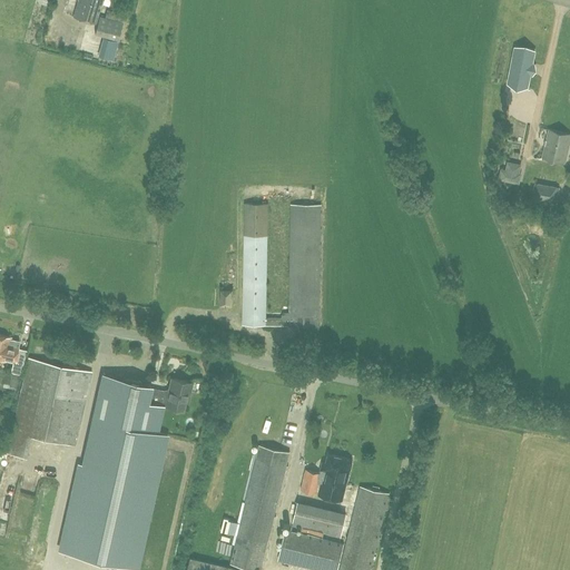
[(78,0),(74,18),(95,23),(100,0),(78,0)]
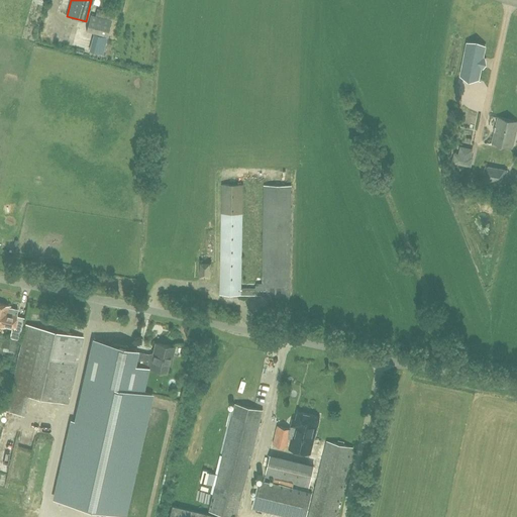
[(91,15),(89,22),(86,30),(107,36),(111,20),(91,15)]
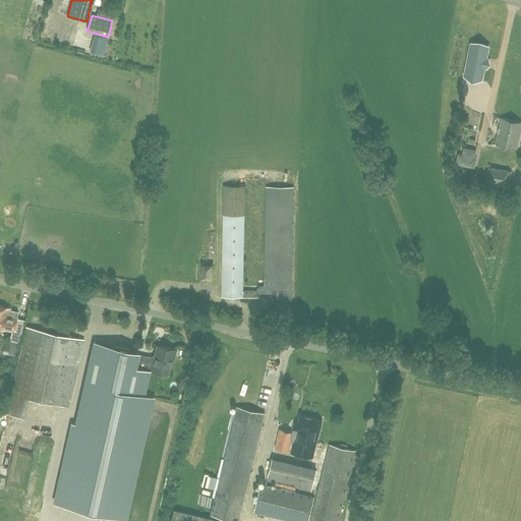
[(107,39),(95,36),(91,51),(103,55),(107,39)]
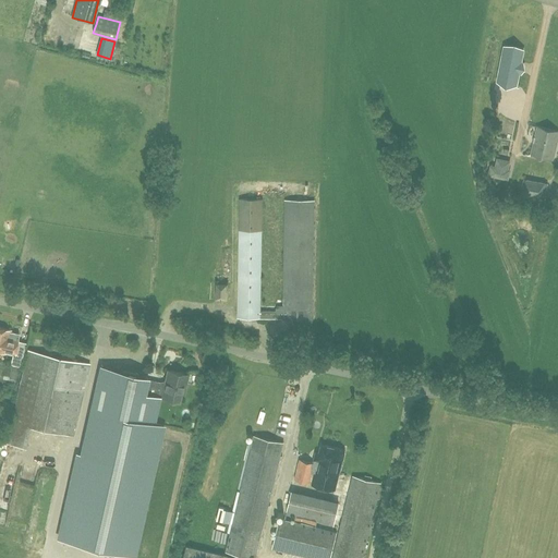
[(521,63),(523,50),(504,46),(497,82),(517,85),(519,71),(522,72),(524,64),(521,63)]
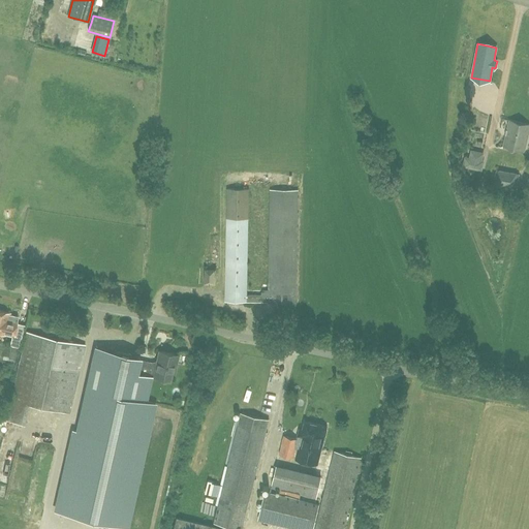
[(528,127),(528,124),(509,120),(503,146),(524,151),(528,127)]
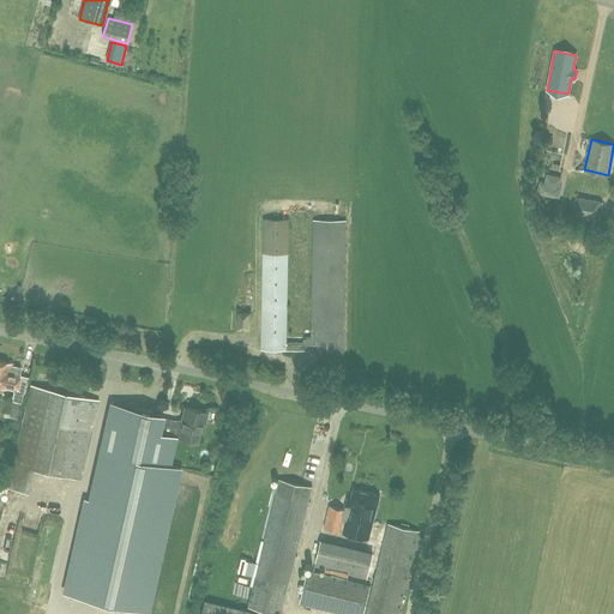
[(537,193),(560,199),(563,186),(560,186),(563,178),(547,174),(545,182),(540,181),(537,193)]
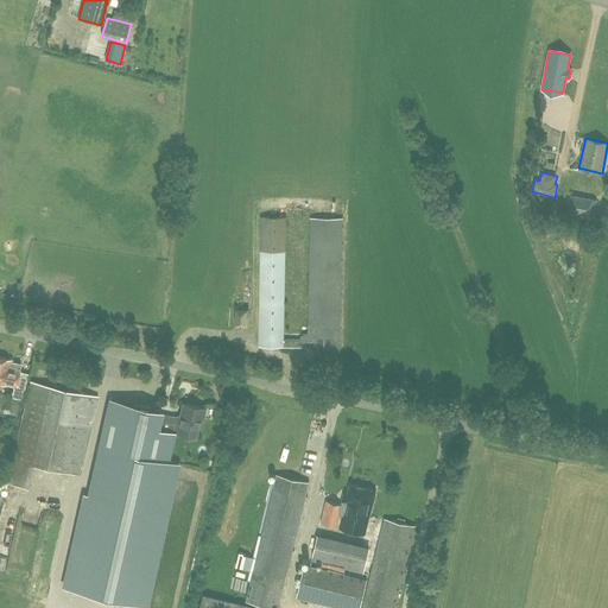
[(596,200),(571,195),(568,215),(593,220),(596,200)]
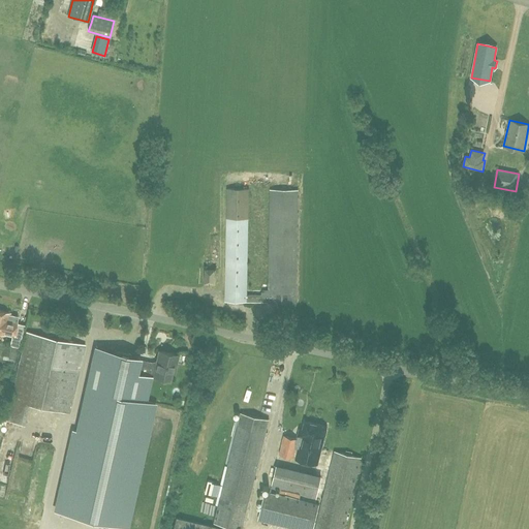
[(227,188),(226,219),(225,301),(245,301),(269,301),(296,302),(298,190),(271,189),(269,293),(245,293),(248,189),(227,188)]
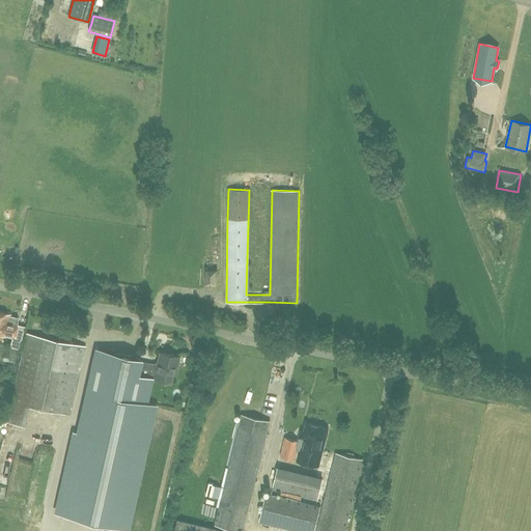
[(217,270),(205,270),(204,284),(216,285),(217,270)]
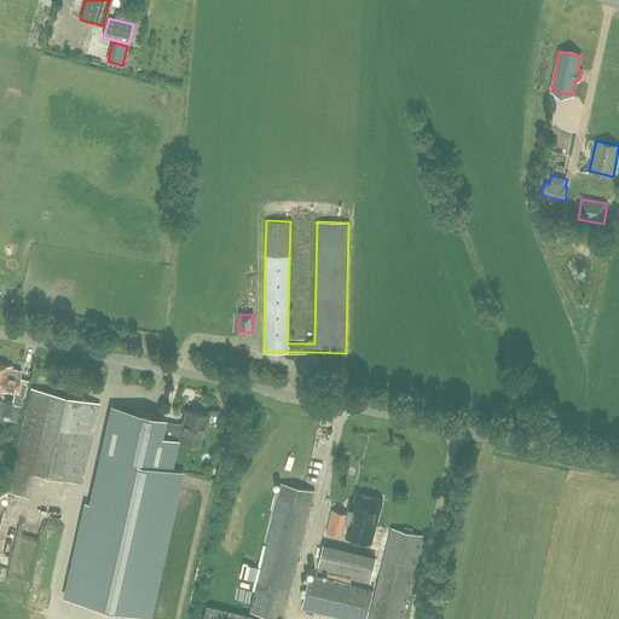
[(12,366),(0,363),(0,391),(6,392),(7,391),(17,393),(21,379),(19,379),(22,370),(12,369),(12,366)]
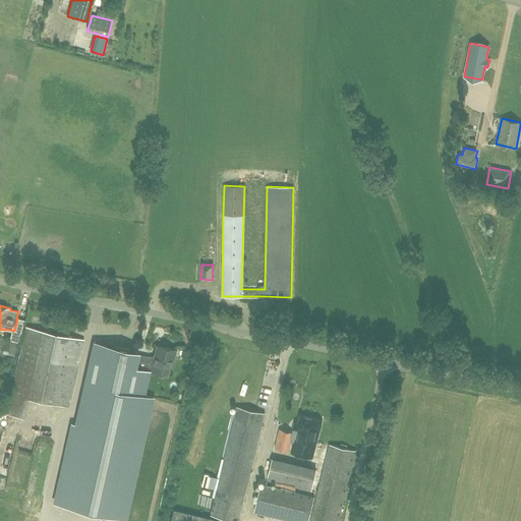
[(25,328),(11,394),(6,414),(23,417),(27,397),(68,406),(83,340),(25,328)]
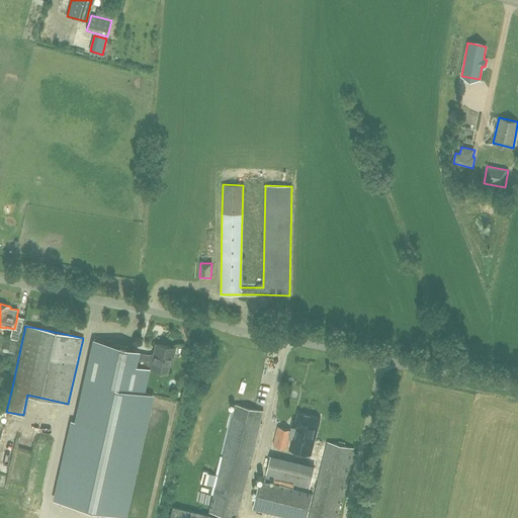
[(75,422),(73,421),(55,500),(123,516),(151,395),(142,393),(145,380),(139,378),(141,367),(167,372),(169,364),(170,365),(174,347),(156,343),(153,355),(136,351),(136,349),(93,340),(75,422)]
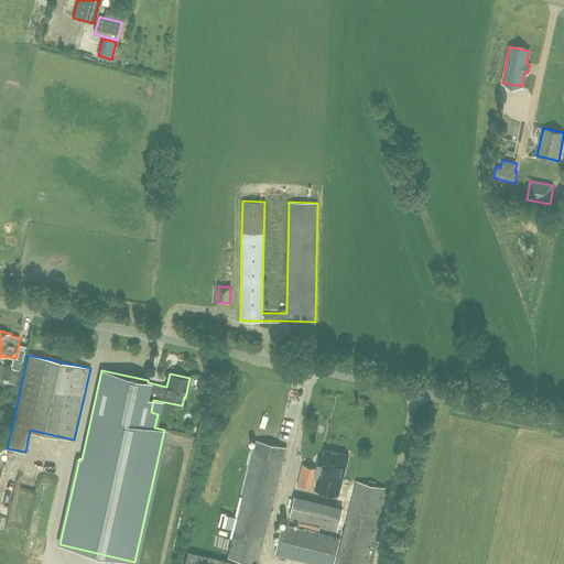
[(11,375),(0,372),(0,384),(9,387),(11,375)]
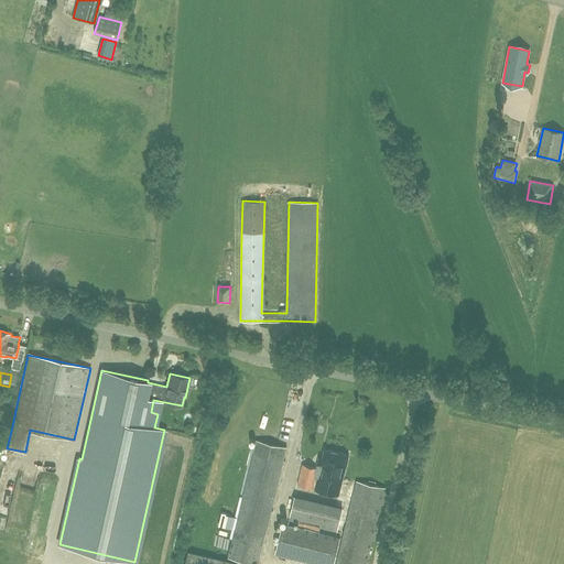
[(304,418),(314,429),(322,422),(311,411),(304,418)]
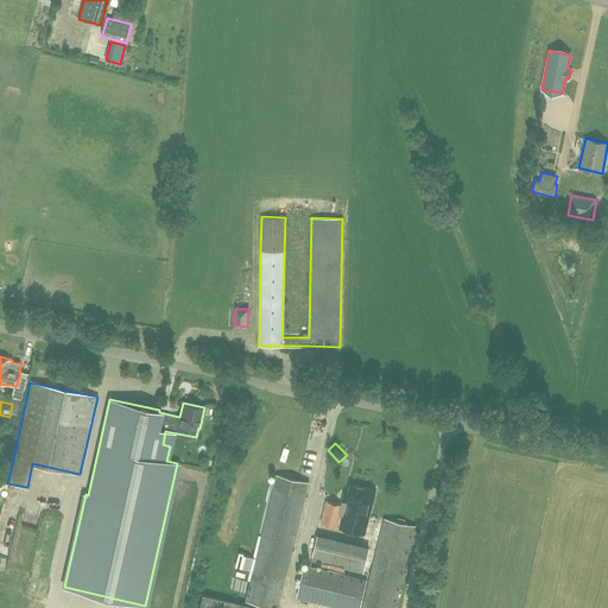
[(276,474),(246,601),(276,607),(278,607),(309,482),(276,474)]
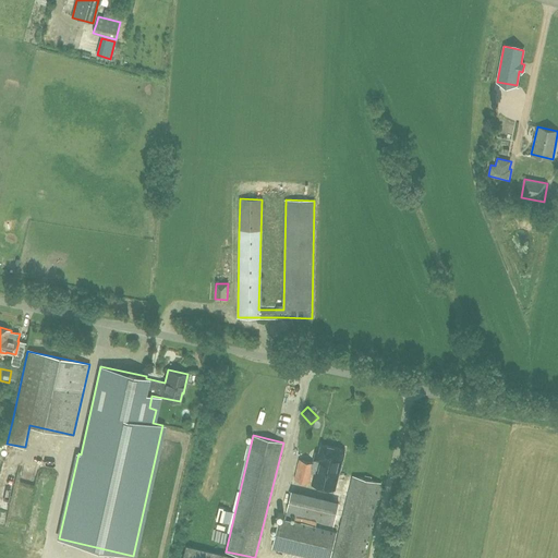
[(319,463),(315,464),(314,469),(339,474),(344,450),(322,445),(319,453),(322,455),(320,461),(319,461),(319,463)]
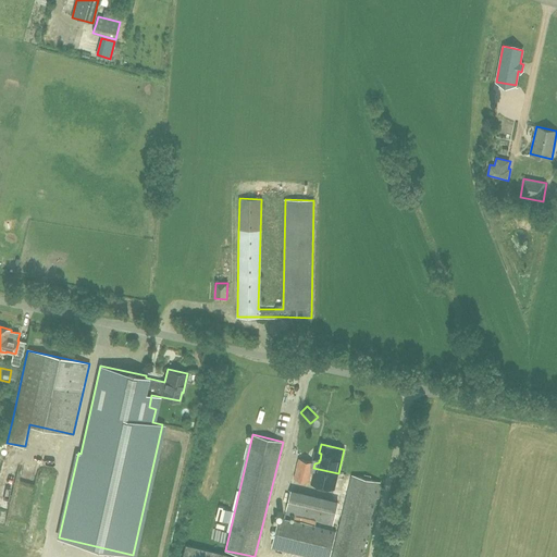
[(313,468),(314,463),(299,460),(294,480),(309,483),(310,479),(312,480),(311,484),(334,490),(338,473),(313,468)]
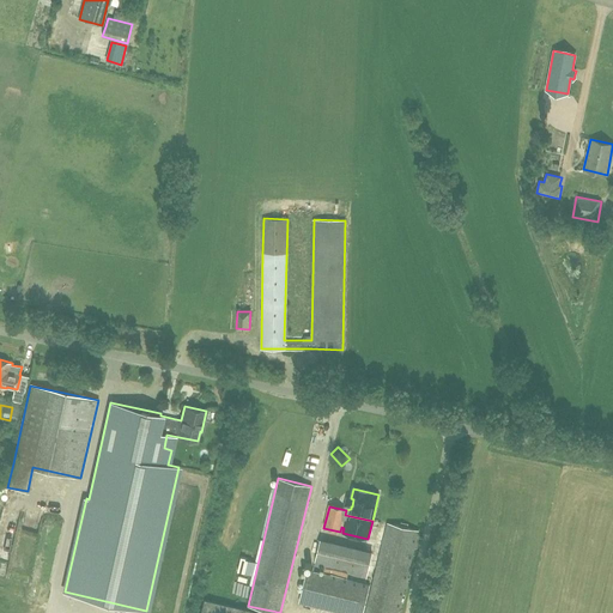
[(30,535),(42,535),(42,520),(30,520),(30,535)]
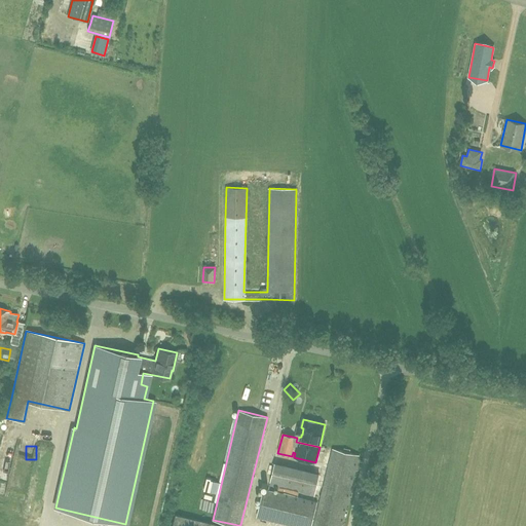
[(341,525),(359,455),(332,449),(313,525),(341,525)]
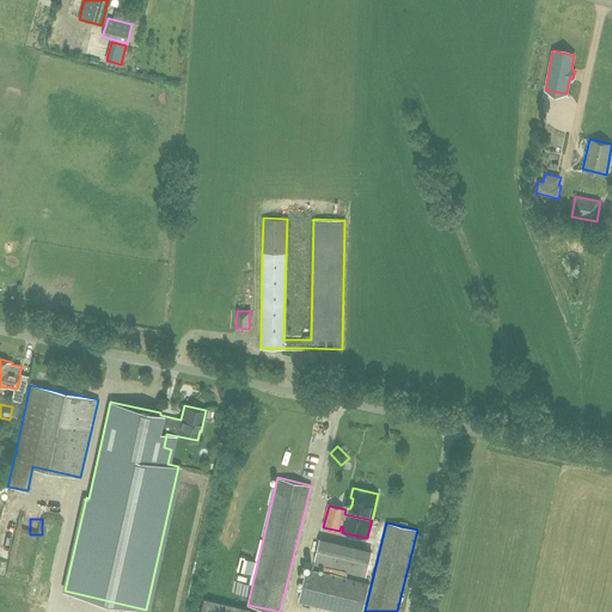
[(372,554),(366,551),(320,540),(314,564),(366,577),(372,554)]
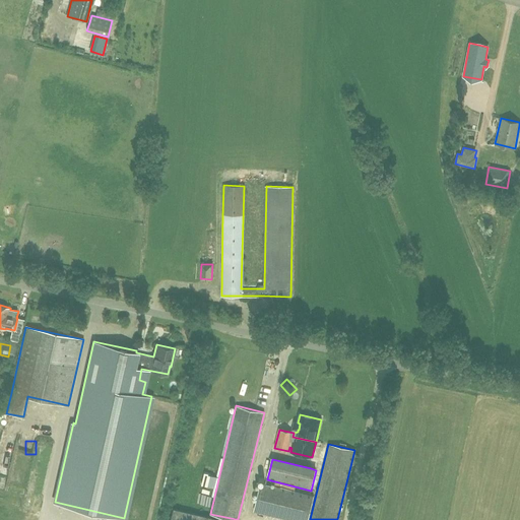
[(16,481),(15,490),(26,492),(27,484),(16,481)]
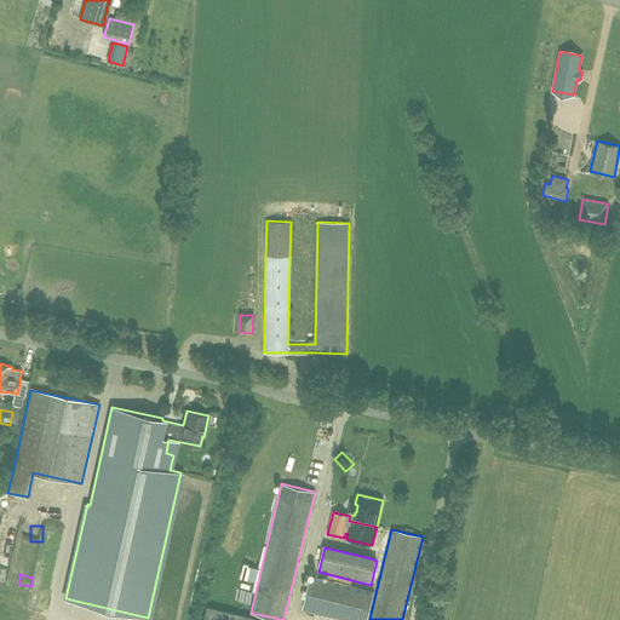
[(310,577),(305,598),(302,609),(346,619),(366,619),(373,592),(310,577)]
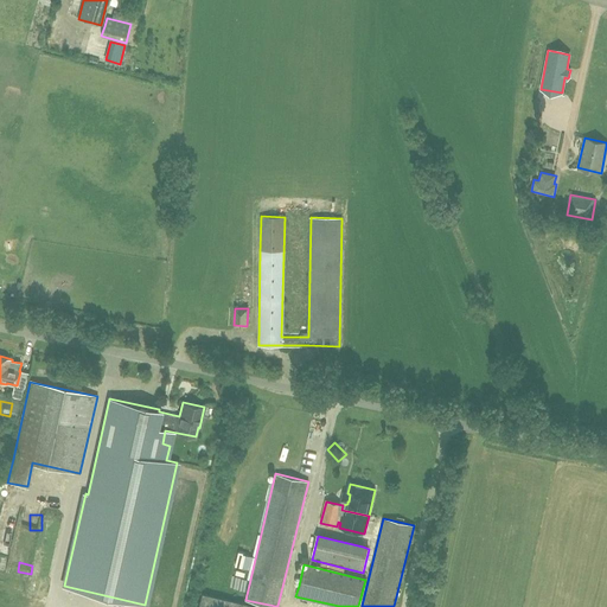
[(33,569),(32,577),(50,580),(51,572),(33,569)]
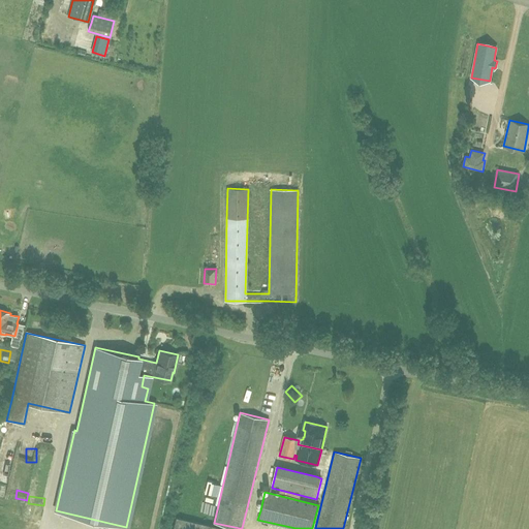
[(224,528),(177,517),(173,528),(224,528)]
